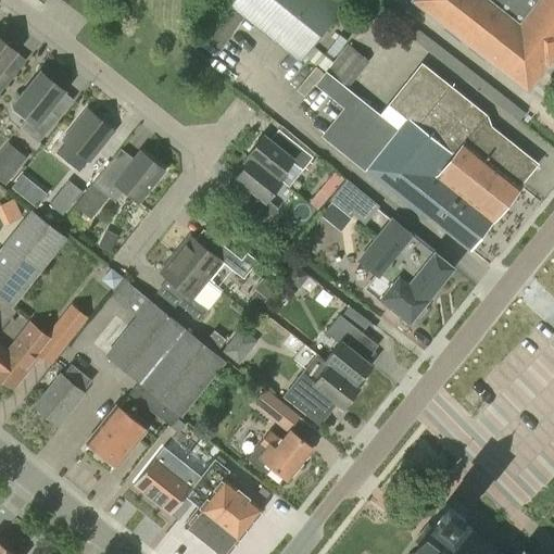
[(348,4),(341,0),(233,0),(231,3),(228,0),(201,35),(223,51),(246,19),(302,63),(348,4)]
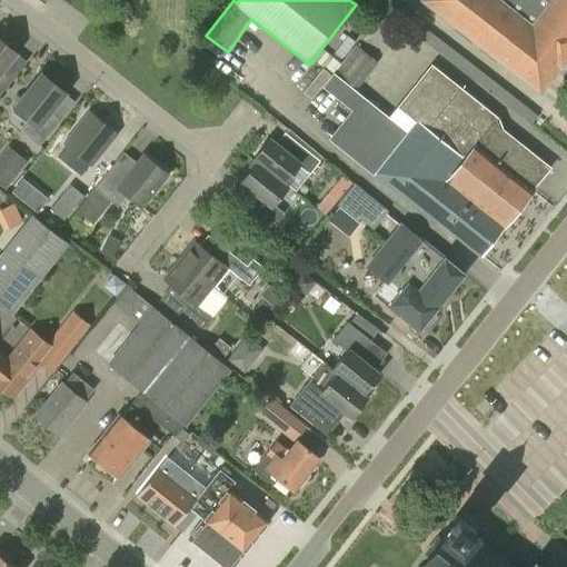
[(566,0),(425,0),(425,1),(541,92),(561,67),(563,68),(566,62),(566,0)]
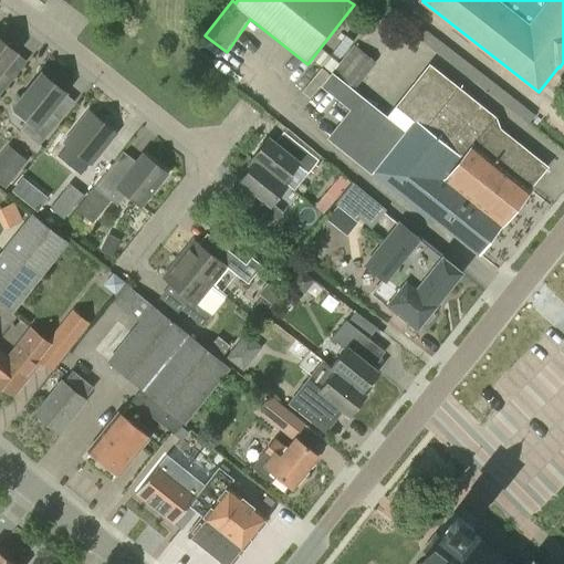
[(334,74),(356,92),(378,63),(345,38),(330,58),(320,50),(313,59),(333,75),(334,74)]
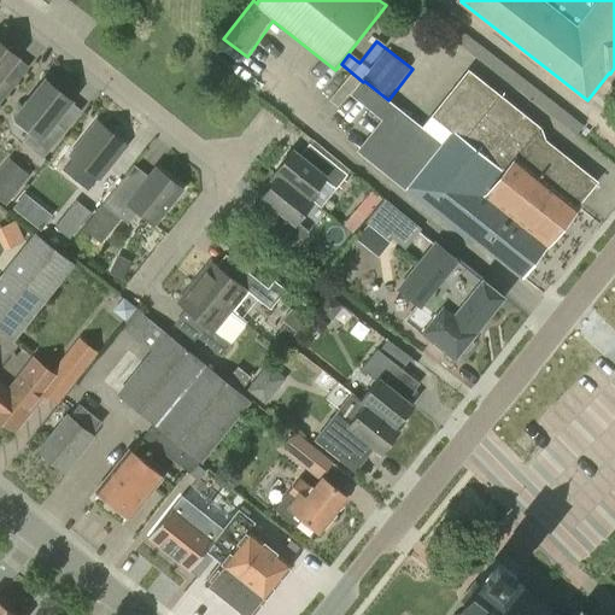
[(0,107),(16,87),(4,77),(19,59),(0,44),(0,107)]
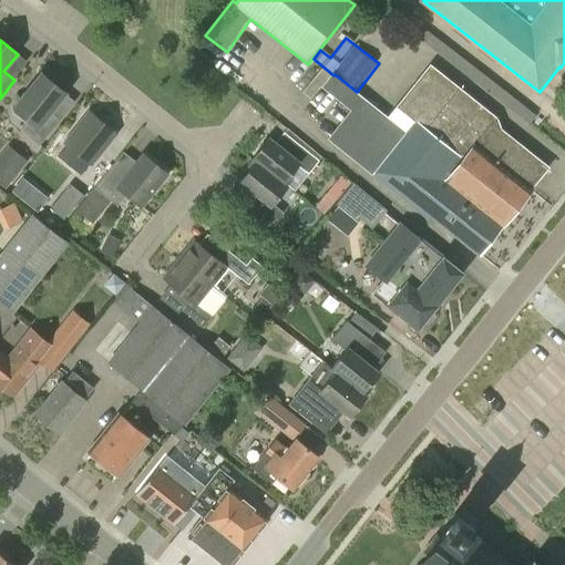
[(427,214),(481,256),(551,168),(494,124),(497,120),(431,67),(390,117),(408,133),(373,175),(425,216),(427,214)]
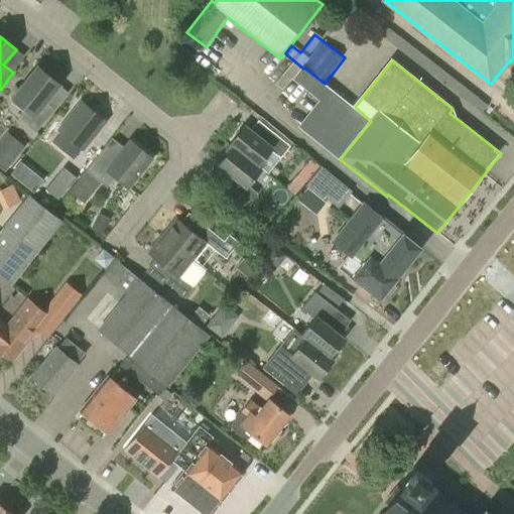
[(37,133),(59,107),(49,99),(61,85),(40,68),(14,99),(28,110),(21,120),(37,133)]
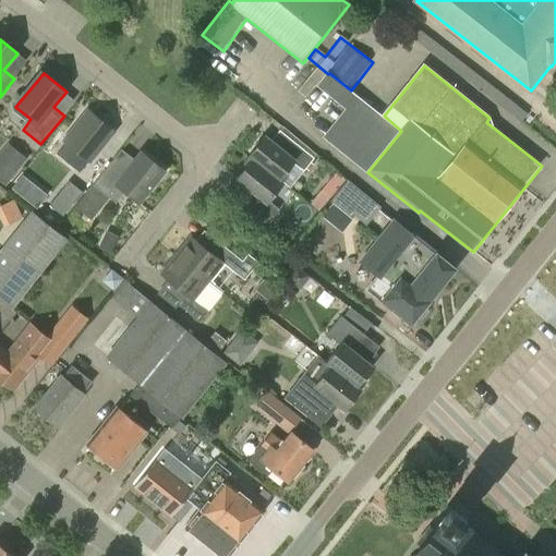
[(350,92),(351,91),(329,73),(328,74),(318,87),(355,117),(333,145),(367,172),(401,131),(384,116),(383,117),(350,92)]
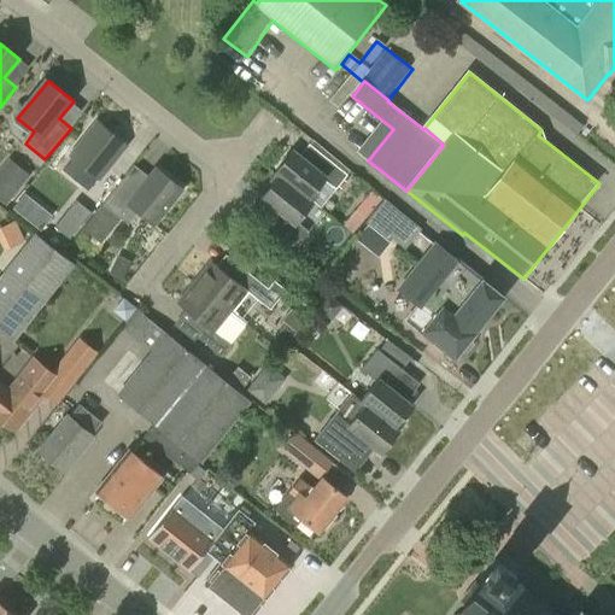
[(100,180),(128,146),(99,123),(71,157),(75,159),(64,171),(76,181),(86,169),(100,180)]
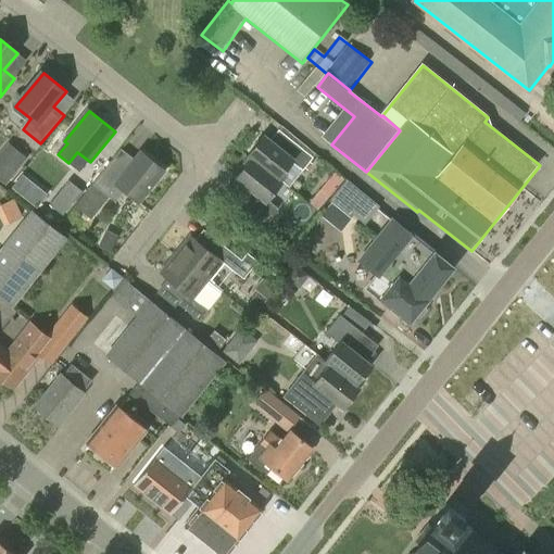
[(249,156),(282,184),(284,184),(279,180),(294,163),(304,171),(317,155),(285,129),(282,133),(280,131),(273,142),(265,136),(249,156)]
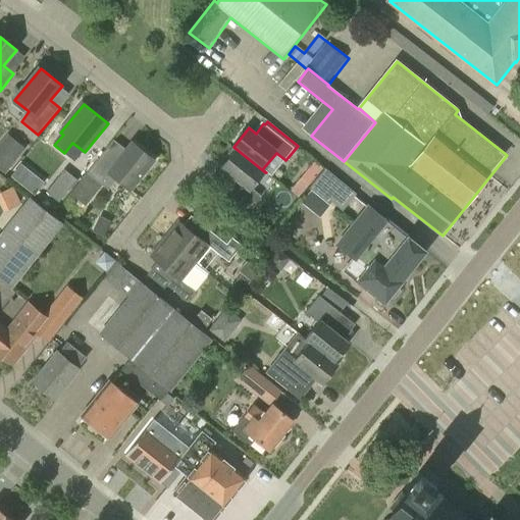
[(130,188),(152,161),(134,147),(117,167),(104,156),(72,196),(87,207),(104,186),(109,190),(118,178),(130,188)]
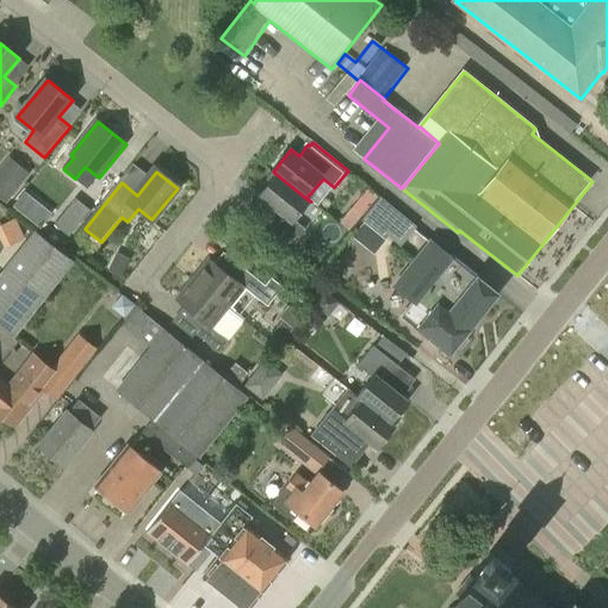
[(309,203),(310,202),(273,172),(272,172),(277,175),(260,197),(280,213),(272,225),(305,253),(317,239),(308,230),(318,217),(314,213),(317,210),(309,203)]
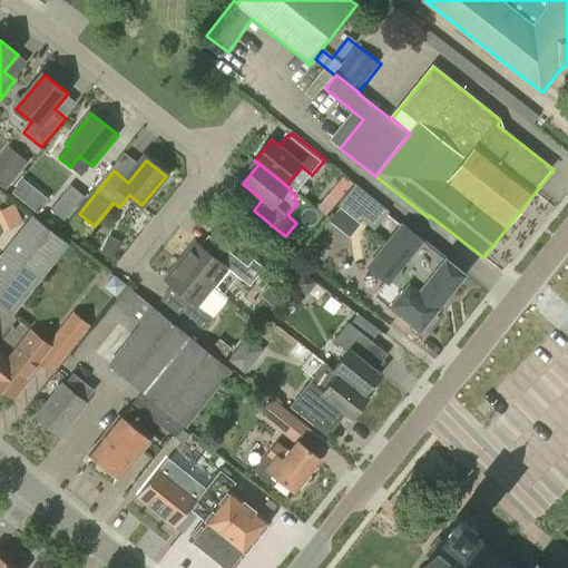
[(0,185),(7,192),(18,178),(0,163),(0,185)]
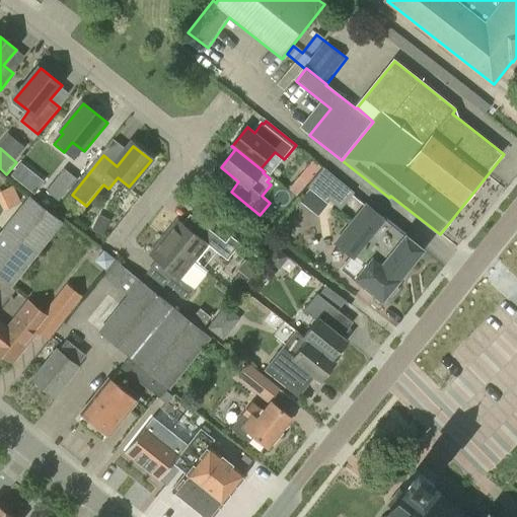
[(348,201),(354,194),(342,182),(322,168),(308,188),(325,201),(335,190),(348,201)]
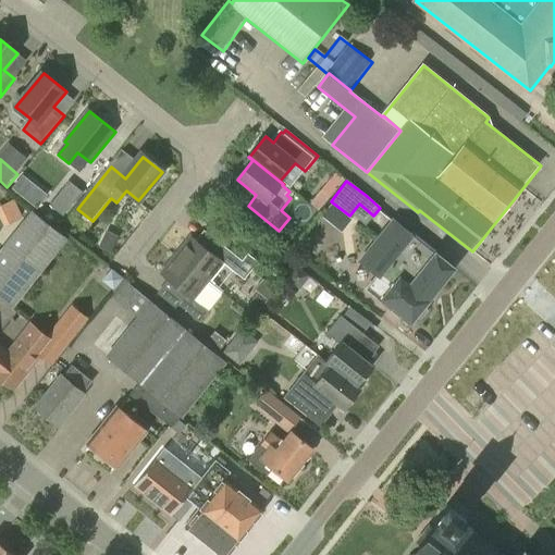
[(64,216),(84,192),(71,182),(51,206),(64,216)]
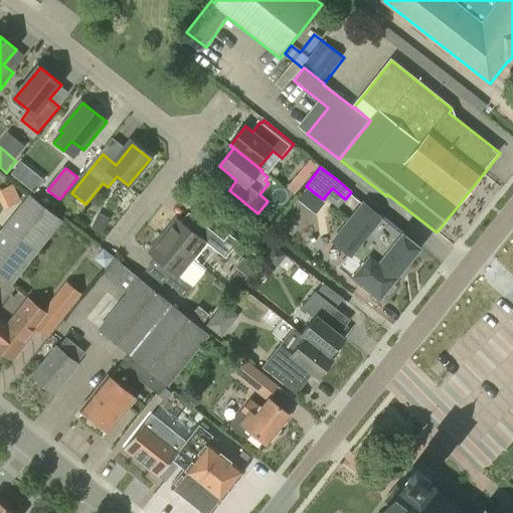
[(3,190),(9,207),(22,202),(16,185),(3,190)]
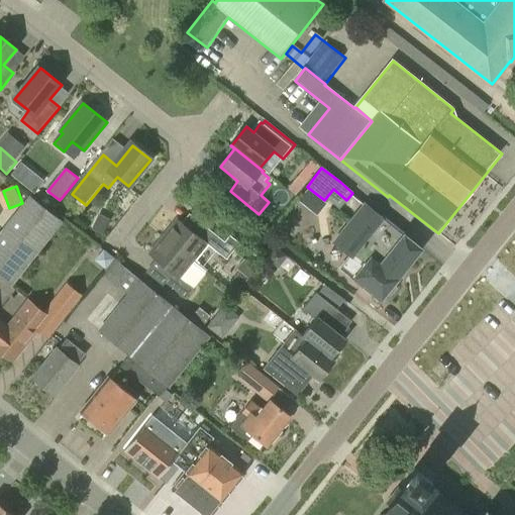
[(350,196),(343,207),(353,214),(362,203),(350,196)]
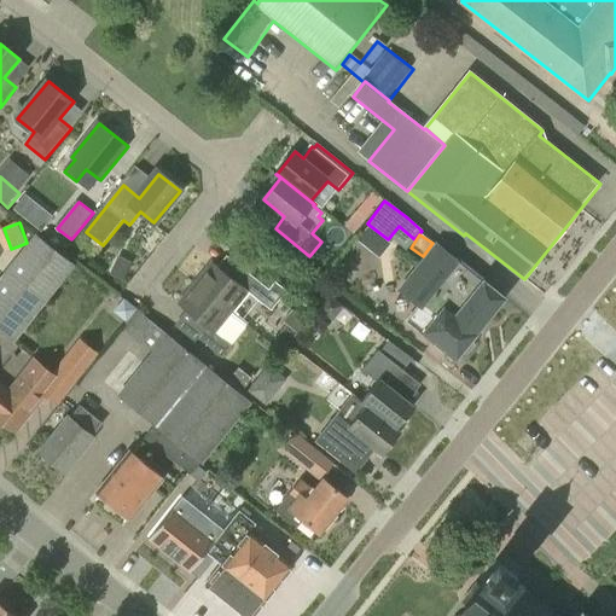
[(0,330),(15,342),(75,266),(38,237),(0,283),(0,330)]
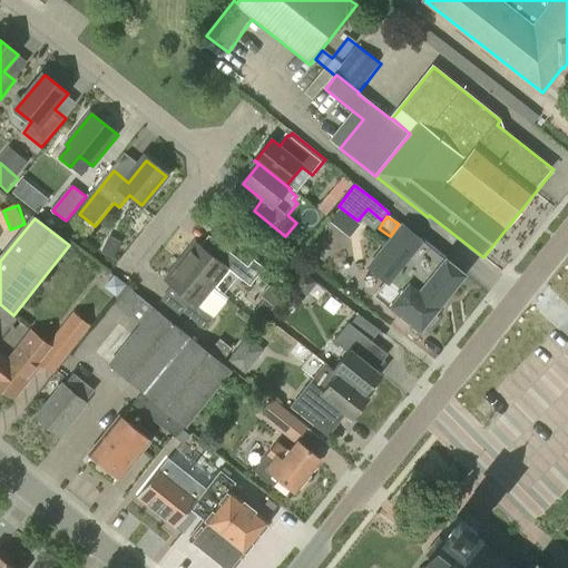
[(426,242),(403,224),(368,268),(385,283),(374,299),(389,311),(393,305),(423,330),(427,325),(433,326),(439,320),(436,313),(466,276),(446,260),(448,257),(427,241),(426,242)]
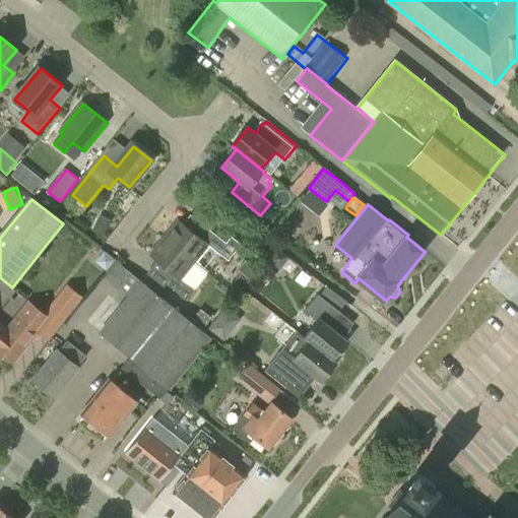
[(100,217),(100,234),(110,235),(111,217),(100,217)]
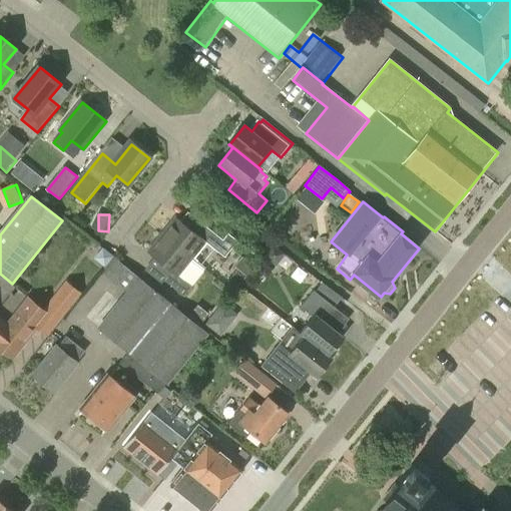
[(207,228),(200,236),(177,218),(163,235),(192,259),(205,241),(226,259),(234,249),(207,228)]
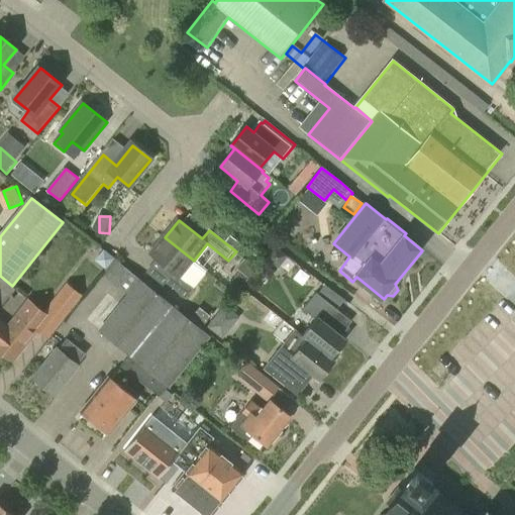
[(180,278),(194,261),(165,237),(150,255),(175,274),(167,284),(187,299),(194,289),(180,278)]
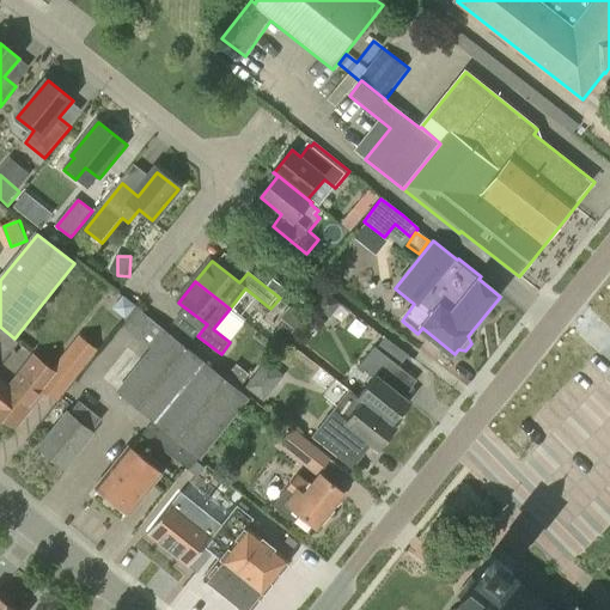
[(201,461),(250,400),(138,307),(123,325),(152,349),(117,392),(201,461)]
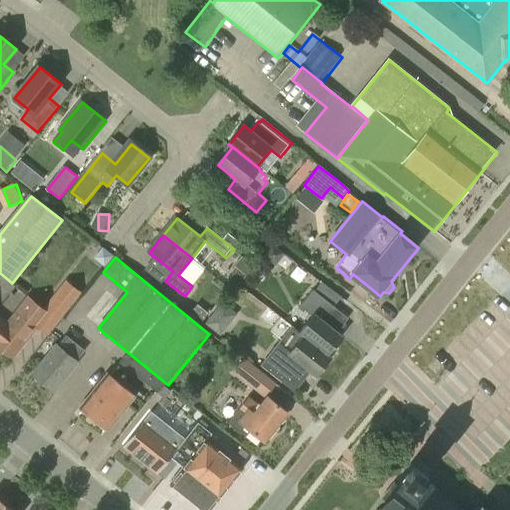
[(243,258),(236,267),(239,270),(247,277),(255,267),(243,258)]
